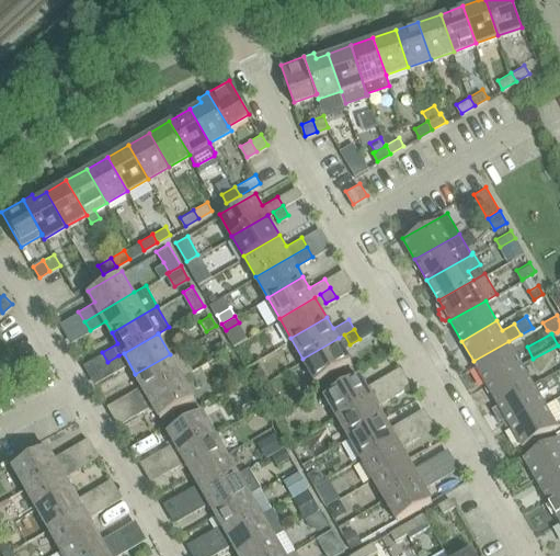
[(223,338),(216,342),(221,351),(228,348),(223,338)]
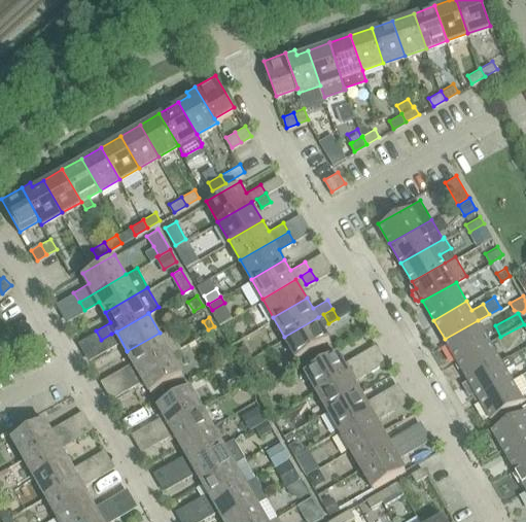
[(318,317),(284,337),(295,357),(329,338),(318,317)]
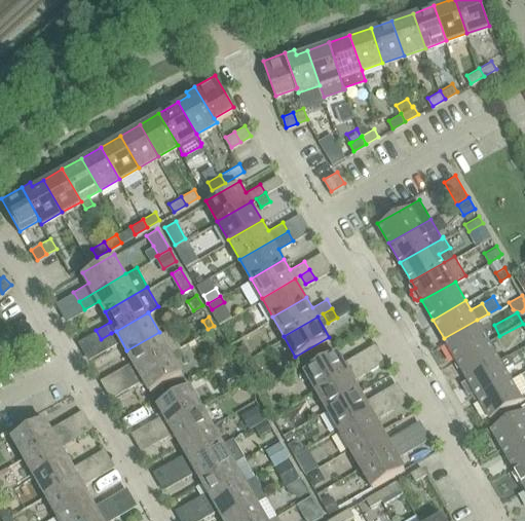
[(477,320),(444,338),(455,358),(488,339),(477,320)]
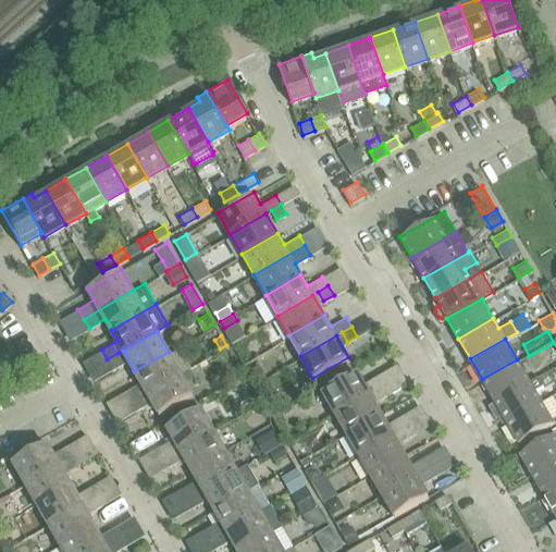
[(131,401),(146,391),(180,371),(169,352),(134,371),(140,381),(125,390),(131,401)]
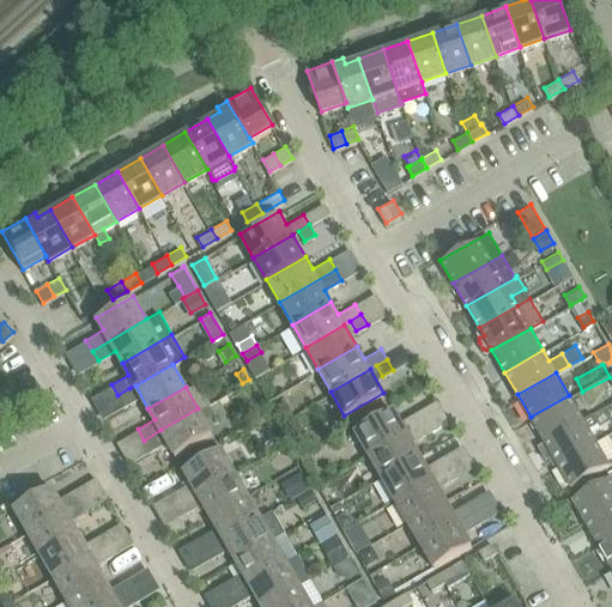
[(129,388),(117,395),(123,406),(135,399),(129,388)]
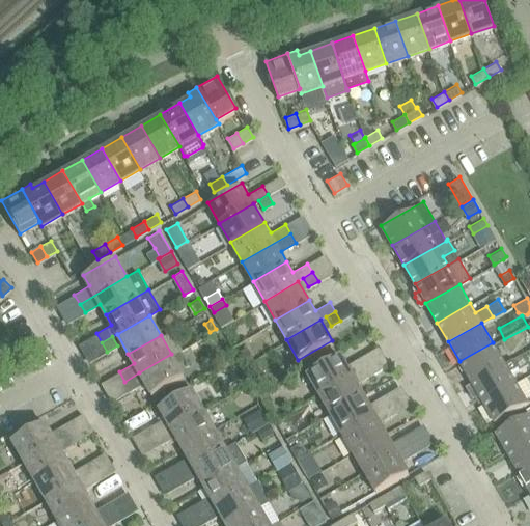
[(459,361),(471,381),(504,362),(493,342),(459,361)]
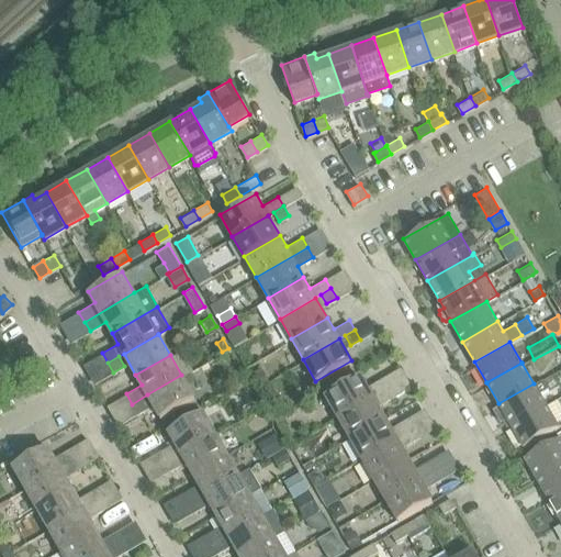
[(260,364),(249,370),(257,383),(268,377),(260,364)]
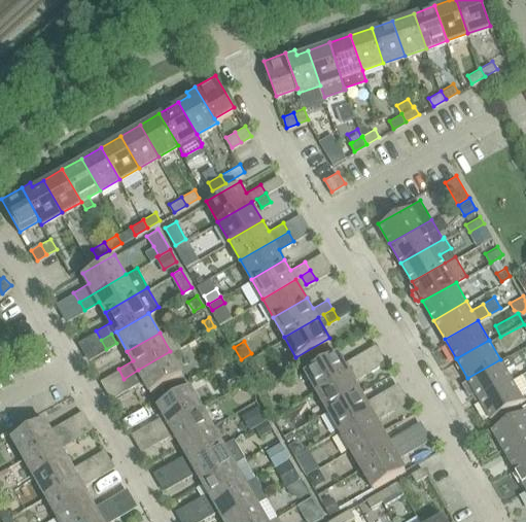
[(170,351),(138,370),(124,379),(129,387),(143,379),(150,390),(169,380),(172,386),(185,378),(170,351)]
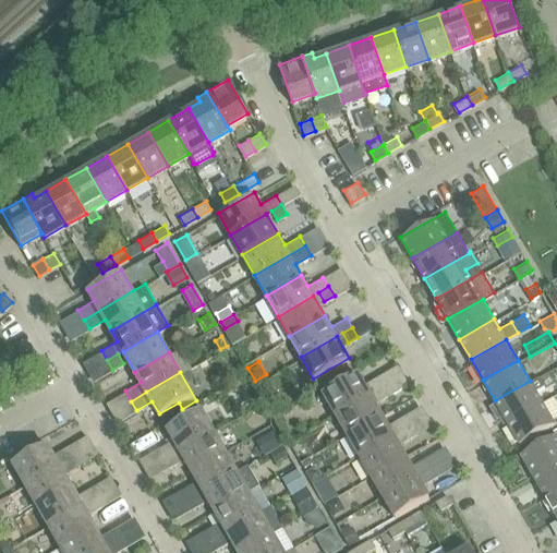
[(323,392),(335,412),(370,393),(374,389),(385,384),(379,374),(363,383),(356,372),(323,392)]
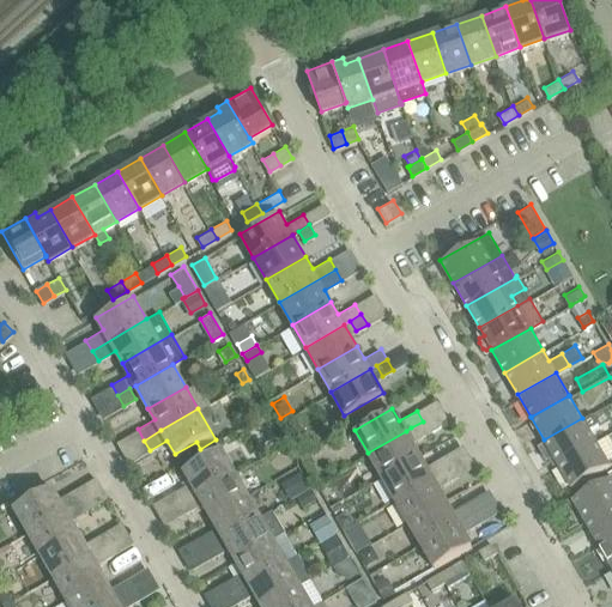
[(552,455),(557,462),(595,439),(587,428),(597,422),(592,412),(582,418),(544,439),(537,443),(545,455),(550,456),(552,455)]
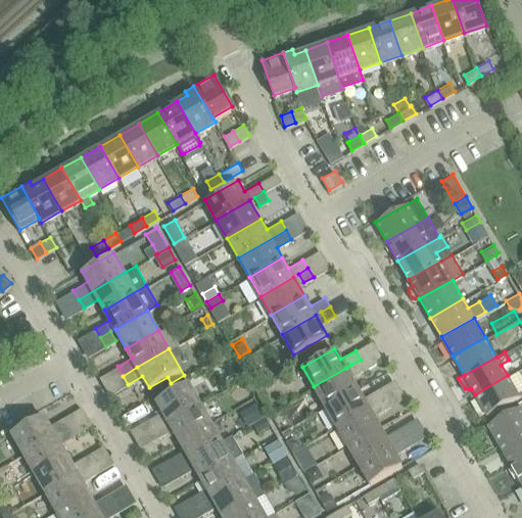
[(350,365),(357,374),(366,369),(361,360),(350,365)]
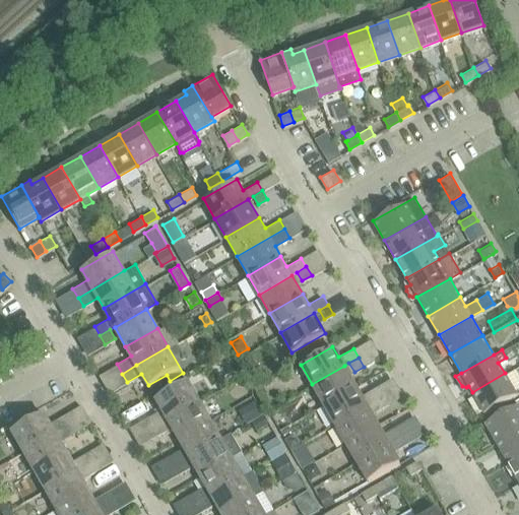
[(344,366),(312,384),(323,403),(354,385),(344,366)]
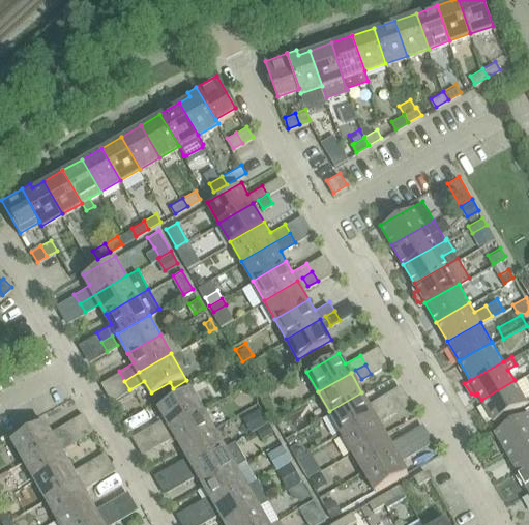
[(526,401),(524,398),(528,395),(528,381),(525,374),(515,380),(481,400),(493,419),(526,401)]
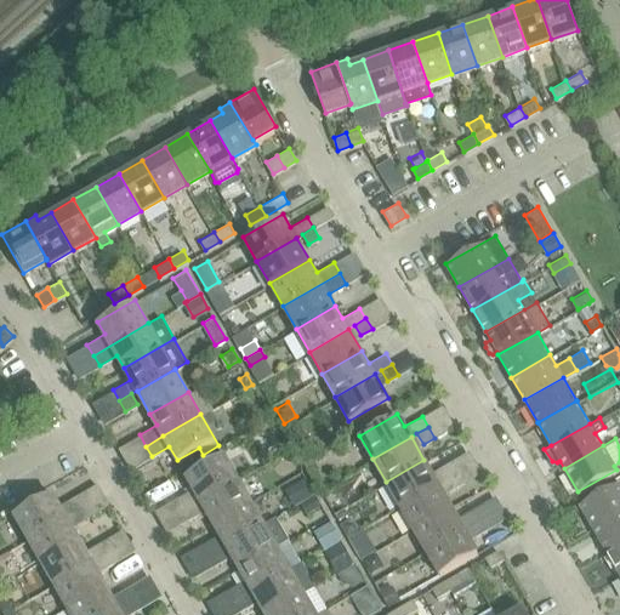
[(294,444),(284,450),(289,459),(299,453),(294,444)]
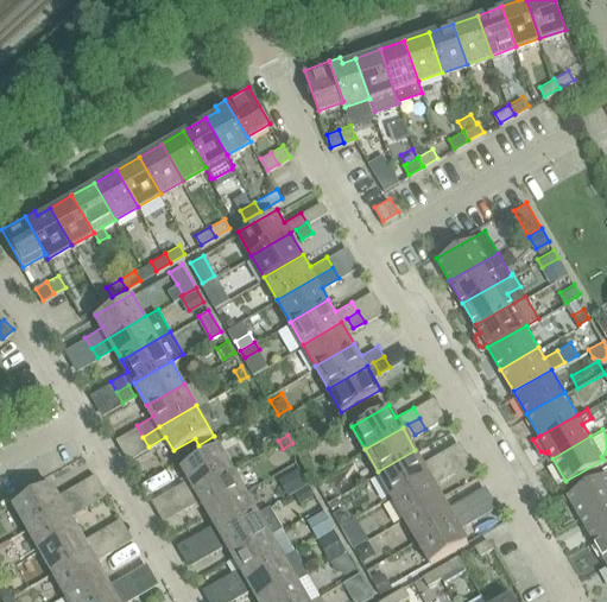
[(214,436),(198,445),(203,452),(182,464),(189,477),(171,487),(178,498),(232,467),(214,436)]
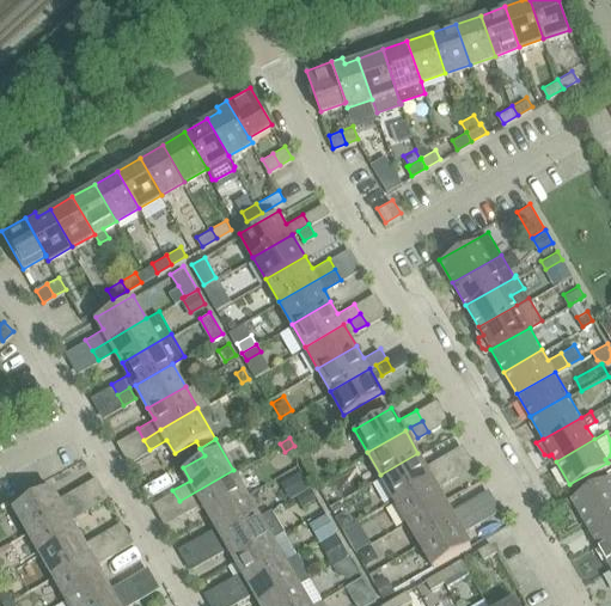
[(431,475),(437,472),(448,465),(441,454),(425,464),(417,453),(380,475),(393,496),(431,475)]
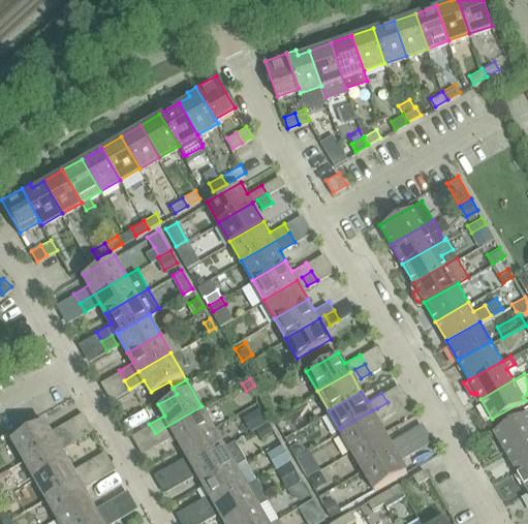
[(145,396),(126,405),(130,414),(150,406),(145,396)]
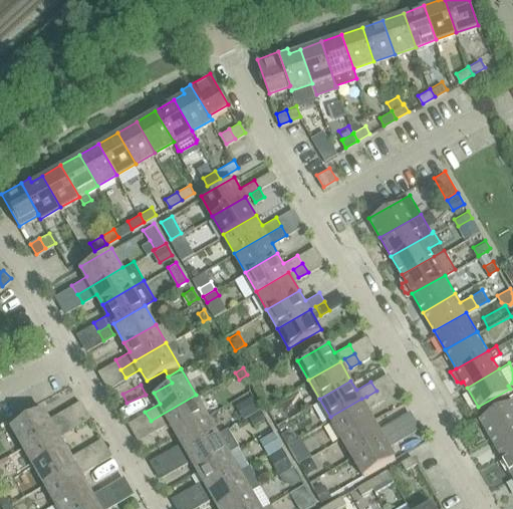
[(376,391),(366,397),(371,406),(381,400),(376,391)]
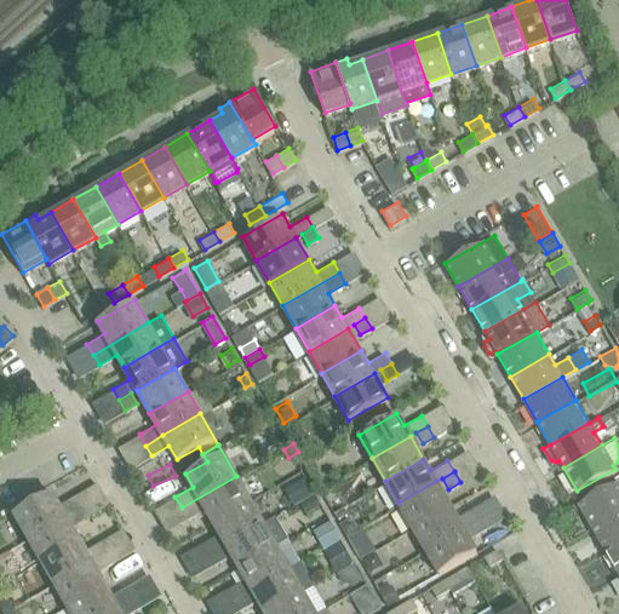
[(304,475),(288,483),(298,500),(314,491),(304,475)]
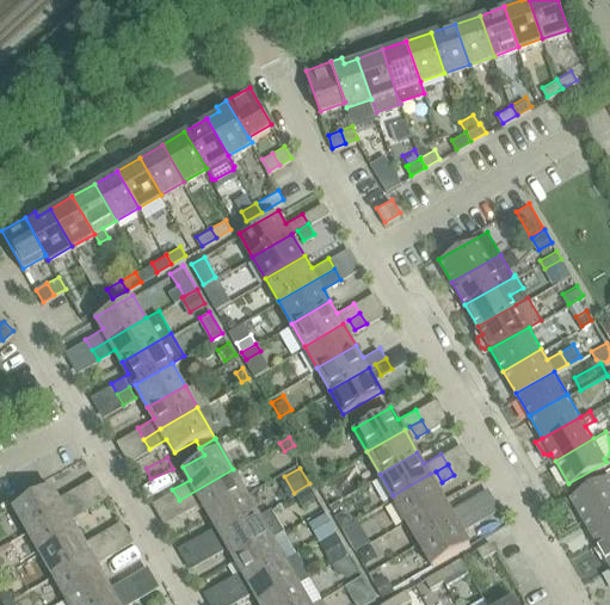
[(246,491),(233,469),(179,500),(185,511),(202,501),(209,513),(246,491)]
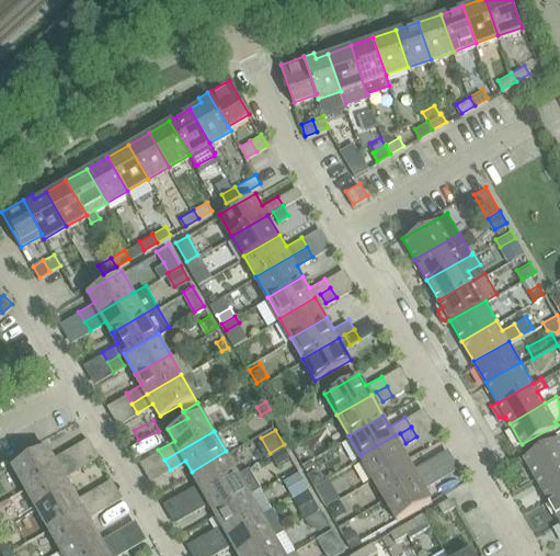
[(373,476),(407,456),(395,435),(361,455),(373,476)]
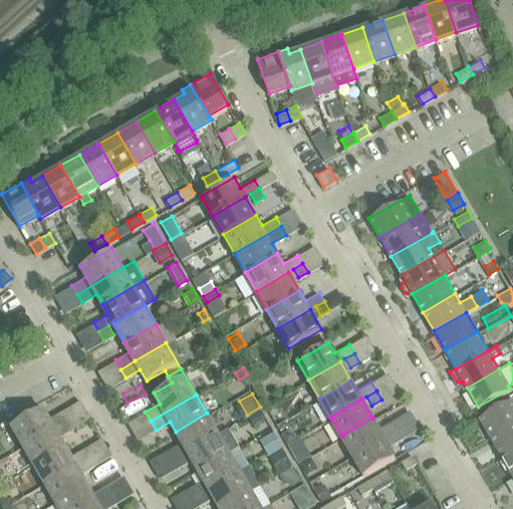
[(490,436),(512,423),(512,402),(511,399),(479,417),(490,436)]
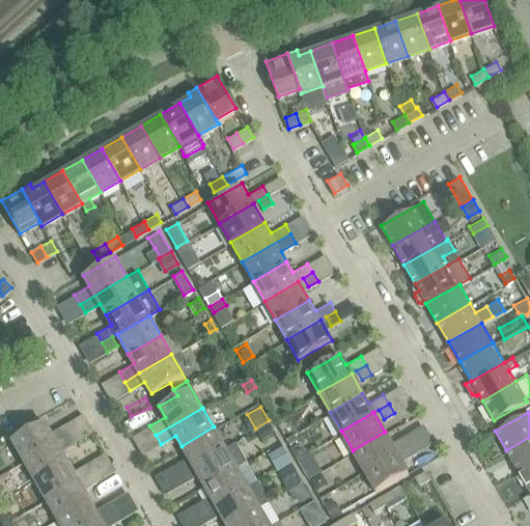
[(24,460),(56,441),(60,438),(71,432),(65,422),(51,432),(44,420),(30,428),(12,439),(11,439),(24,460)]
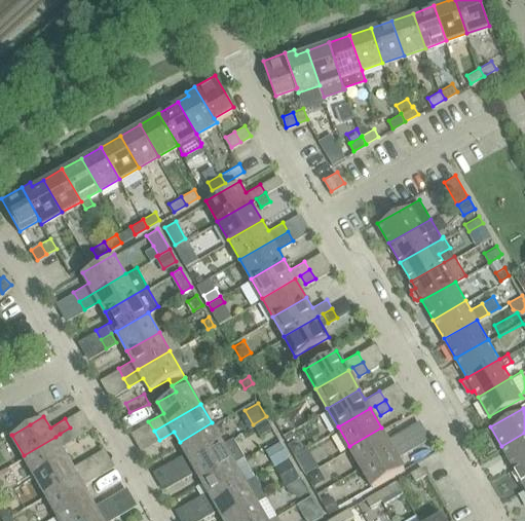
[(9,426),(8,428),(12,435),(30,424),(26,417),(25,418),(16,422),(9,426)]
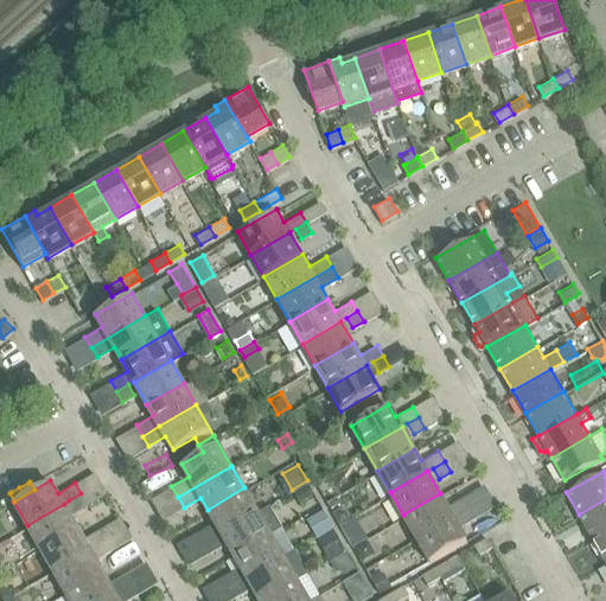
[(308,481),(294,490),(300,499),(313,491),(308,481)]
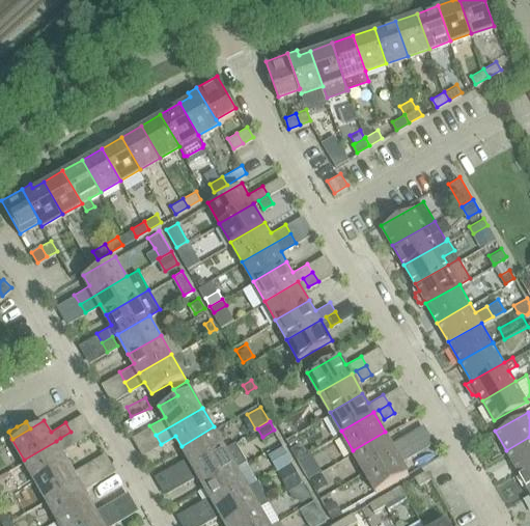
[(193,465),(200,461),(225,446),(214,426),(182,446),(193,465)]
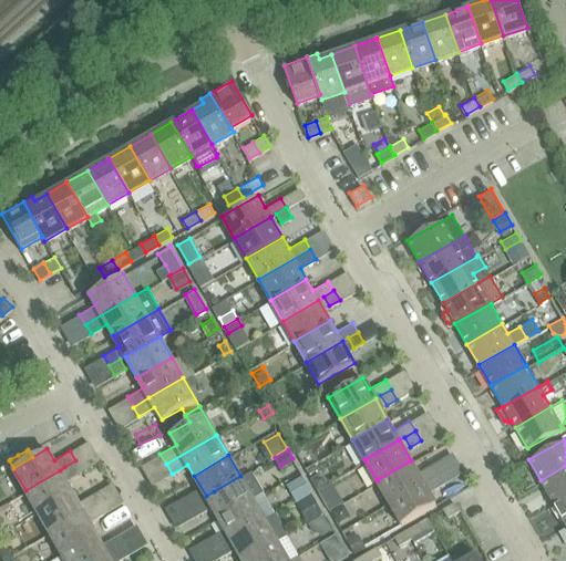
[(75,460),(64,467),(71,477),(81,470),(75,460)]
